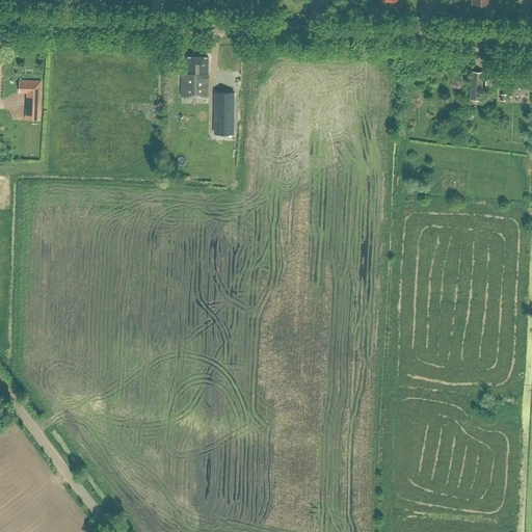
[(208,73),(208,56),(187,56),(187,65),(183,65),(183,72),(182,72),(182,96),(207,96),(207,78),(206,78),(206,73),(208,73)]
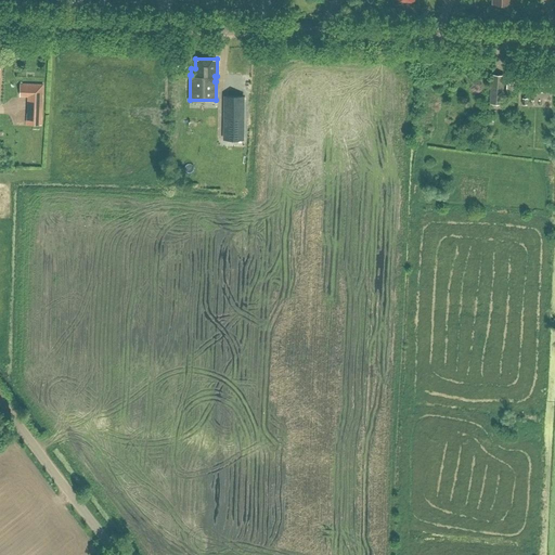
[(551,93),(552,74),(508,71),(506,90),(551,93)]
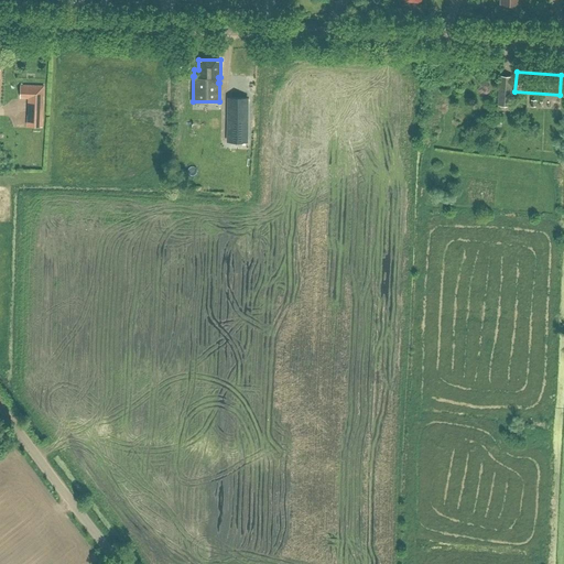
[(499,75),(497,106),(510,106),(512,76),(499,75)]
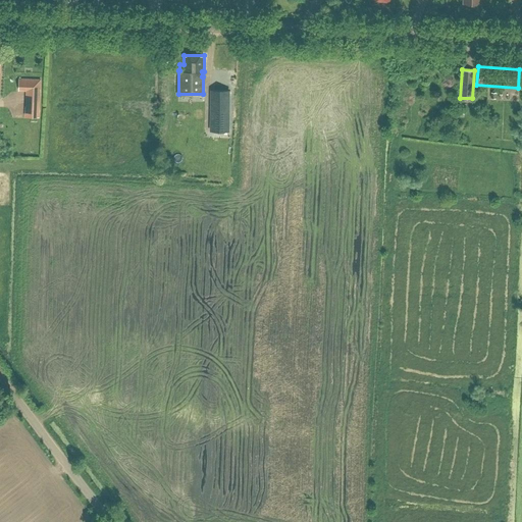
[(18,90),(27,91),(37,91),(36,105),(40,105),(40,80),(18,79),(18,90)]
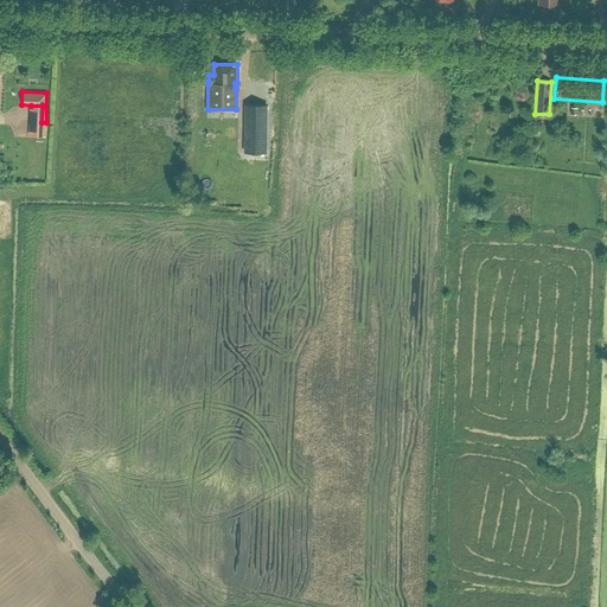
[(266,152),(266,106),(246,106),(246,140),(244,152),(256,152),(266,152)]
